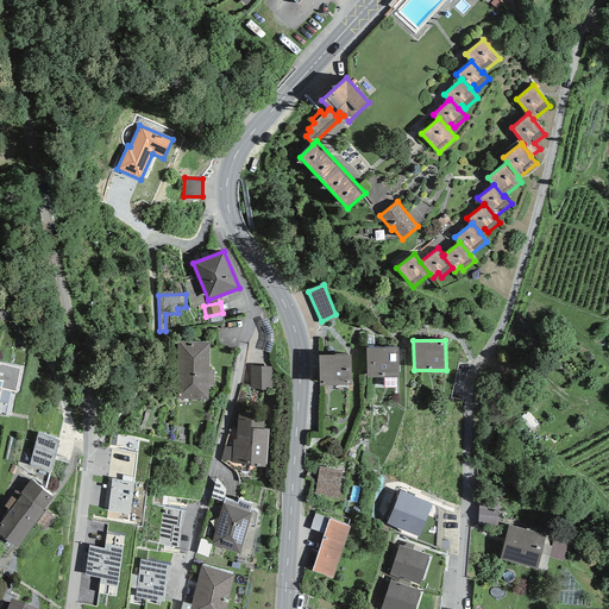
[(208,370),(209,341),(177,341),(176,400),(208,400),(208,387),(213,387),(213,370),(208,370)]
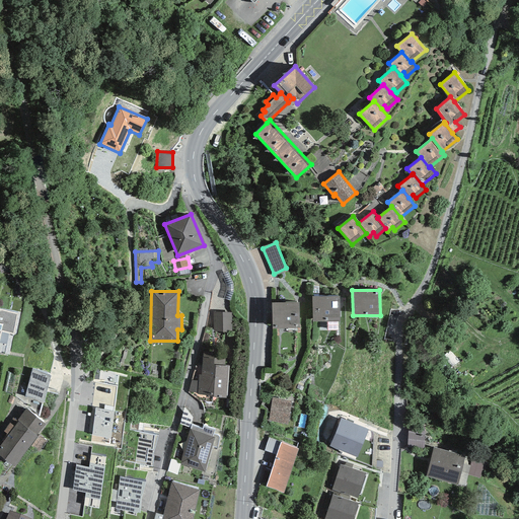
[(340,297),(312,297),(312,321),(340,321),(340,297)]
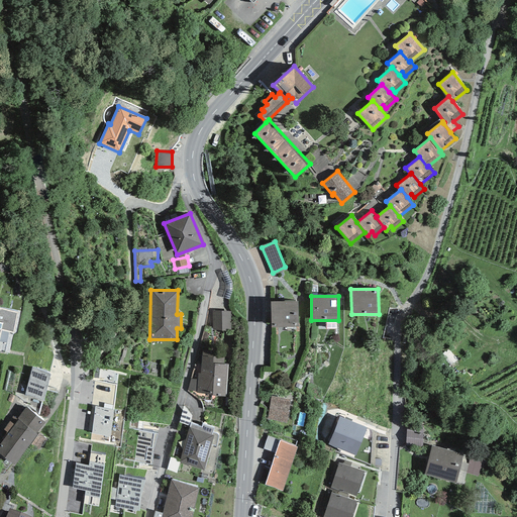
[(298,301),(271,302),(271,327),(299,327),(298,301)]
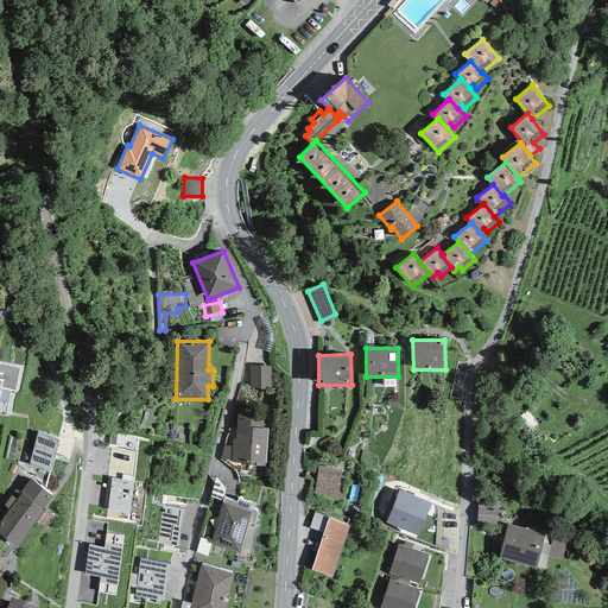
[(0,397),(1,390),(16,392),(21,367),(0,362),(0,397)]
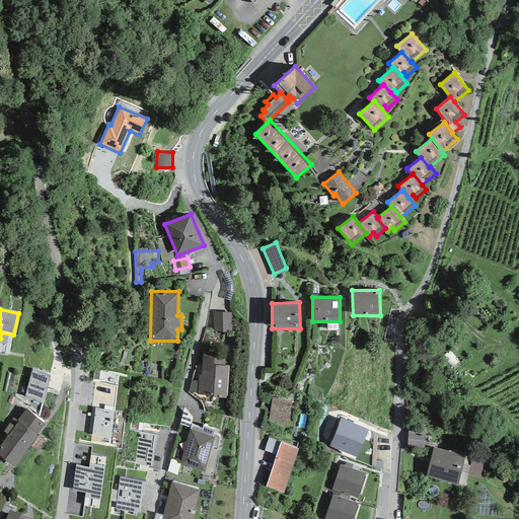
[(232,312),(213,312),(214,331),(232,331),(232,312)]
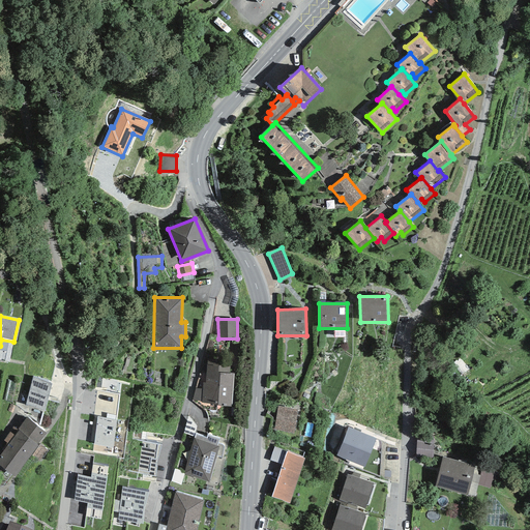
[(231,359),(207,358),(205,383),(202,383),(202,389),(201,401),(201,403),(211,404),(211,406),(232,407),(234,374),(230,374),(231,359)]
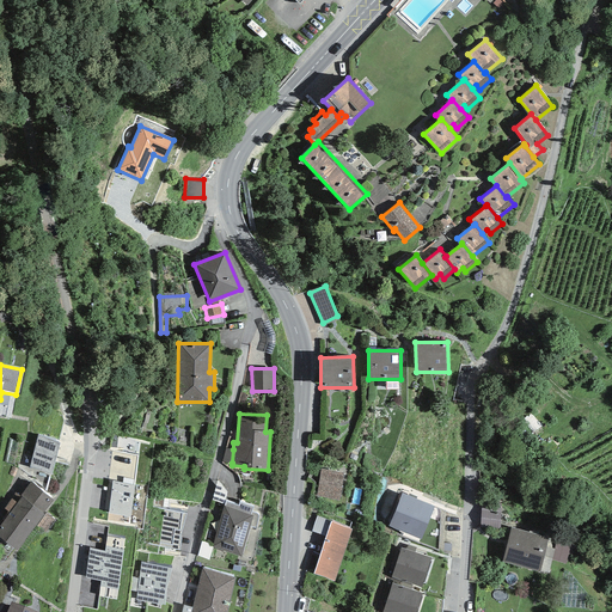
[(60,444),(37,435),(29,467),(51,475),(60,444)]
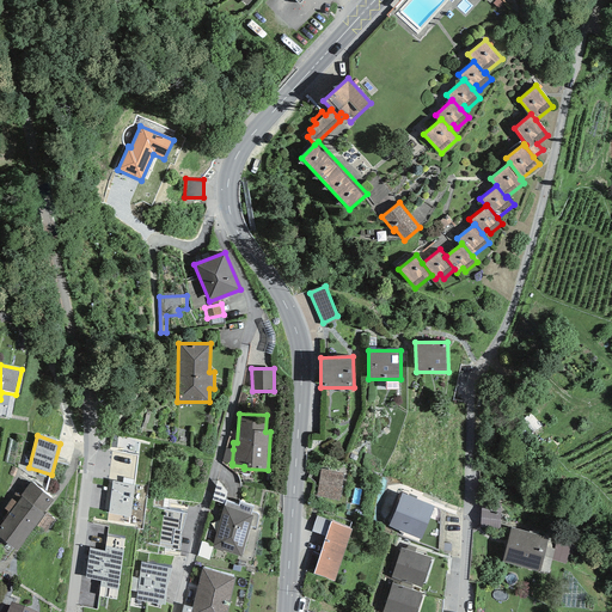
[(232,463),(233,450),(225,450),(221,463),(232,463)]
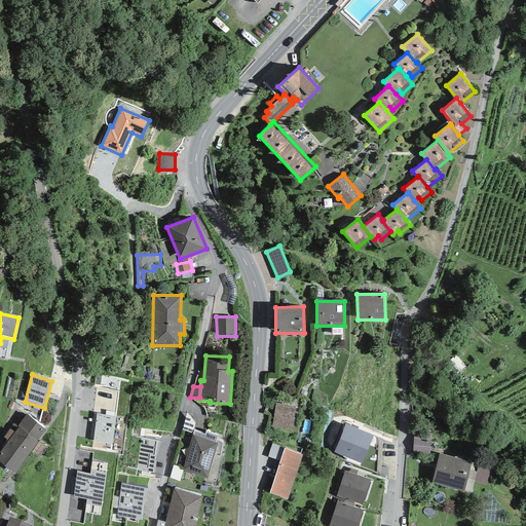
[(276,403),(271,426),(292,430),(296,407),(276,403)]
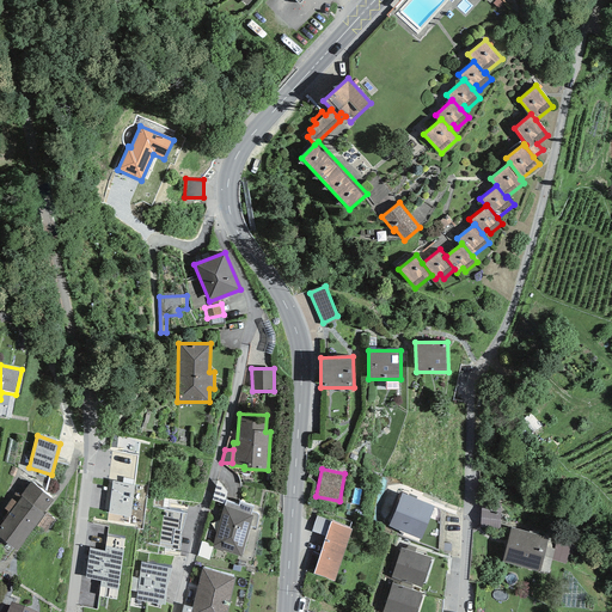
[(134,485),(112,482),(109,513),(130,518),(134,485)]
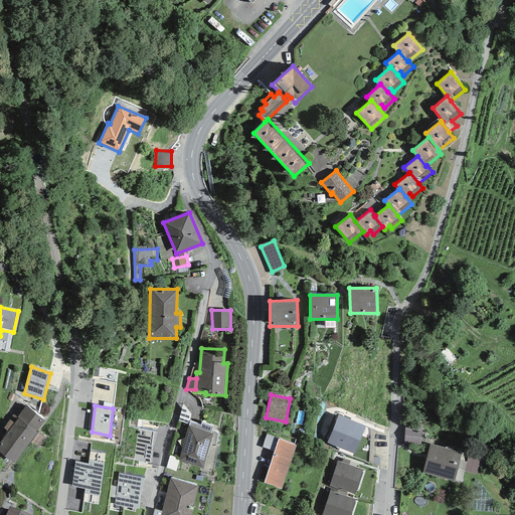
[(44,420),(25,406),(16,417),(13,415),(10,419),(3,428),(8,432),(7,434),(26,448),(37,434),(35,432),(44,420)]
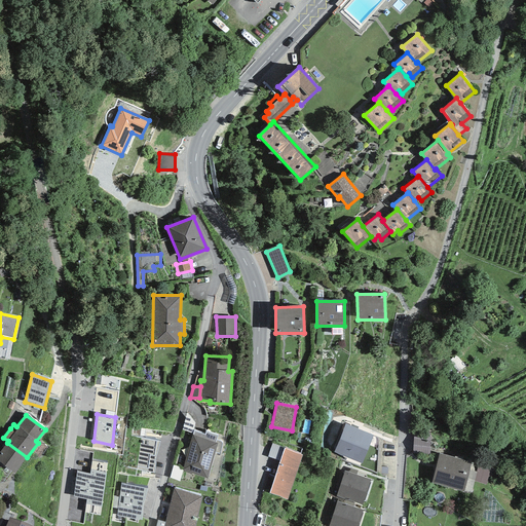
[(346,424),(334,452),(362,463),(373,436),(346,424)]
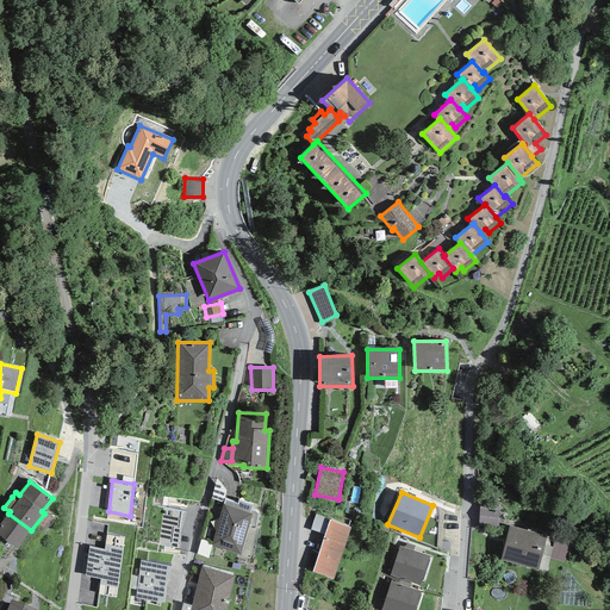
[(253,504),(240,499),(238,504),(225,498),(212,545),(241,555),(253,515),(249,514),(253,504)]
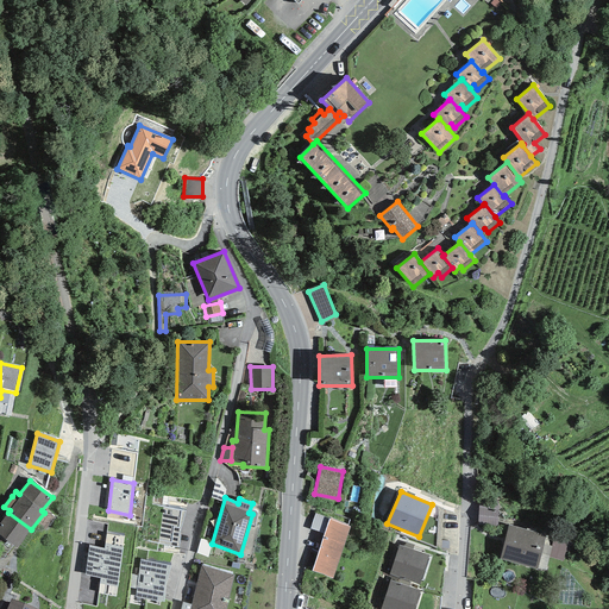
[(498,502),(478,502),(478,526),(497,526),(498,502)]
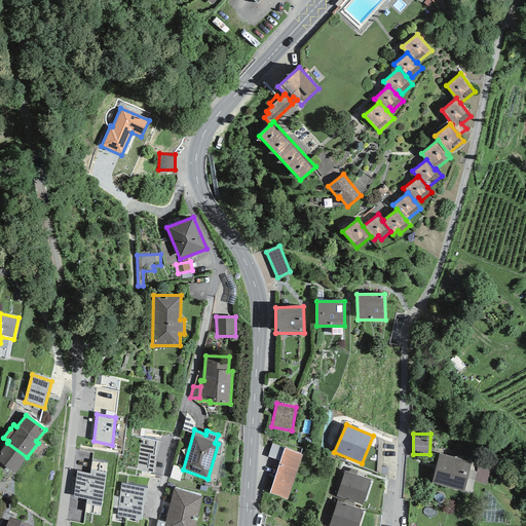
[(141,438),(139,453),(156,456),(160,442),(141,438)]
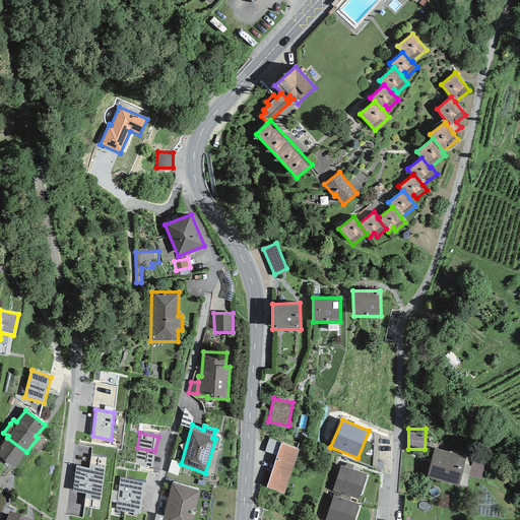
[(0,456),(14,467),(26,452),(7,438),(0,446),(0,456)]
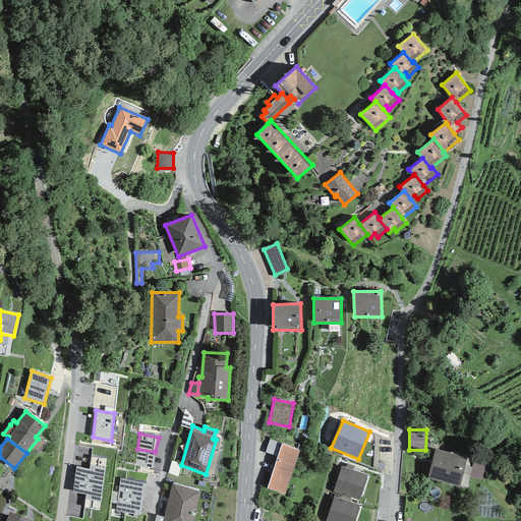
[(281,444),(267,488),(285,496),(299,451),(281,444)]
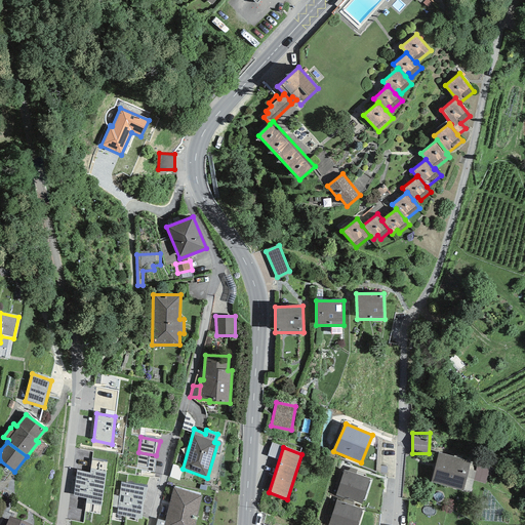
[(154,461),(156,455),(138,452),(136,469),(154,473),(156,461),(154,461)]
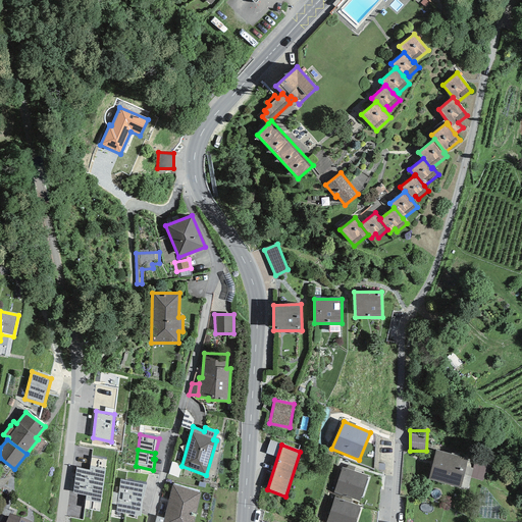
[(436,450),(428,479),(461,488),(469,459),(436,450)]
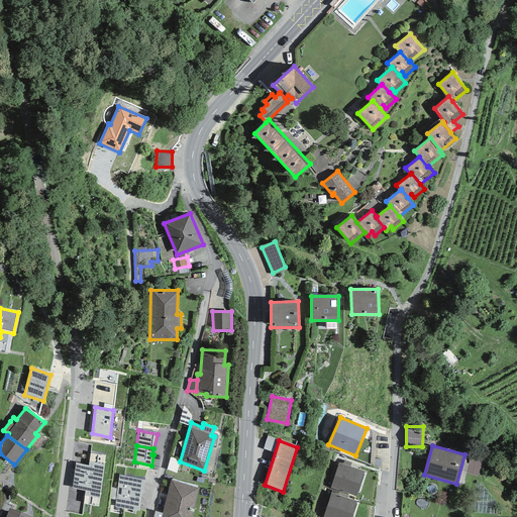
[(76,462),(74,477),(102,482),(105,455),(91,452),(89,466),(76,462)]
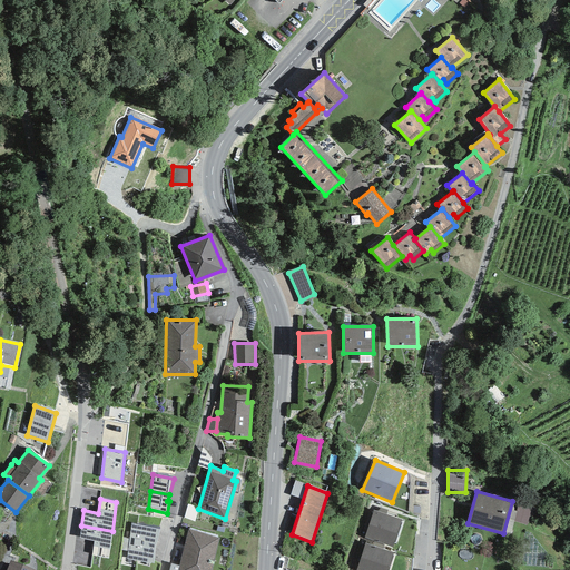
[(521,505),(517,523),(530,526),(533,508),(521,505)]
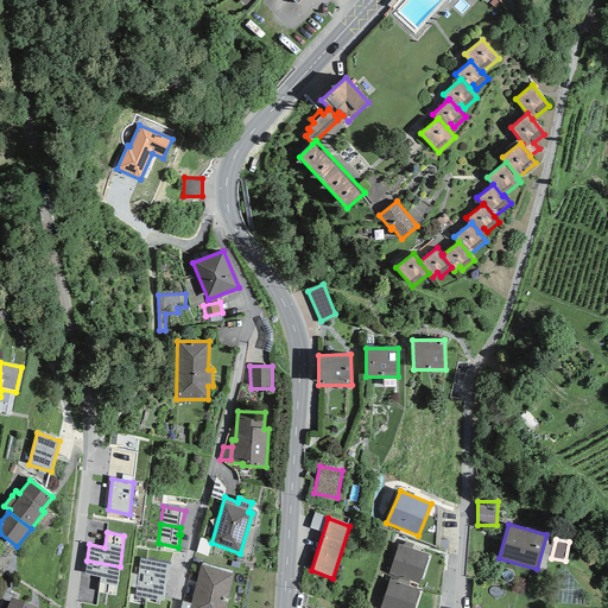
[(399,544),(388,574),(419,584),(430,555),(399,544)]
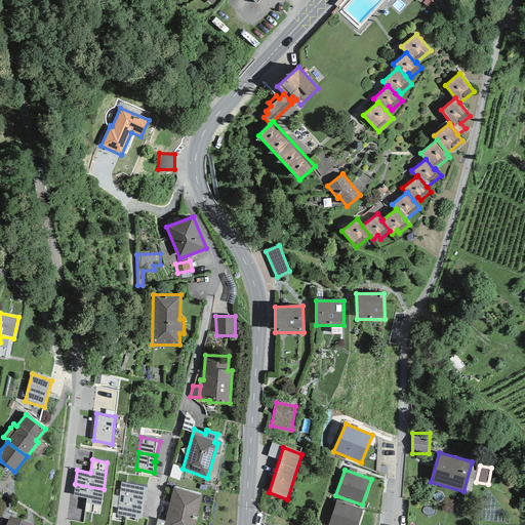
[(147,488),(121,482),(116,515),(140,519),(142,506),(147,488)]
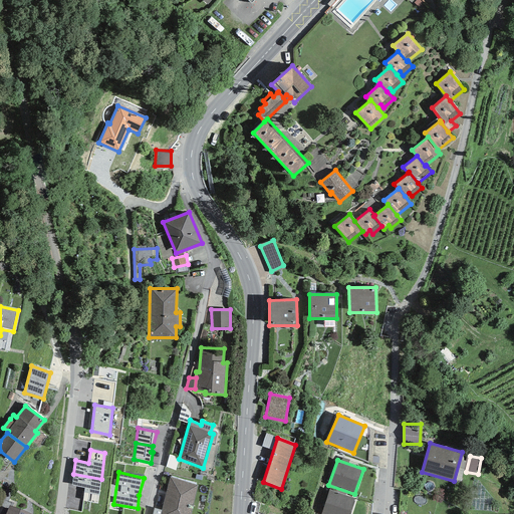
[(101,479),(73,474),(71,485),(84,488),(82,501),(97,504),(101,479)]
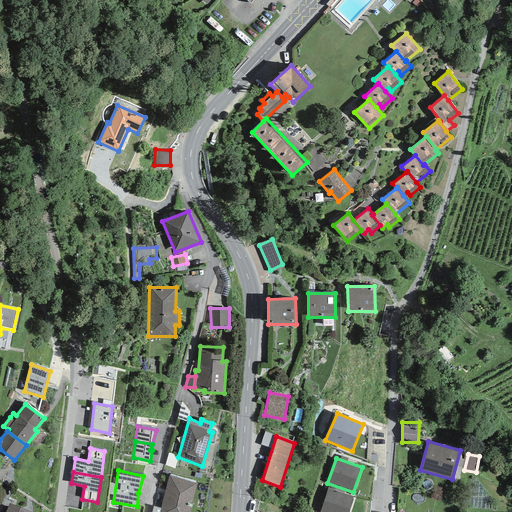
[(190,511),(197,483),(169,474),(159,511),(190,511)]
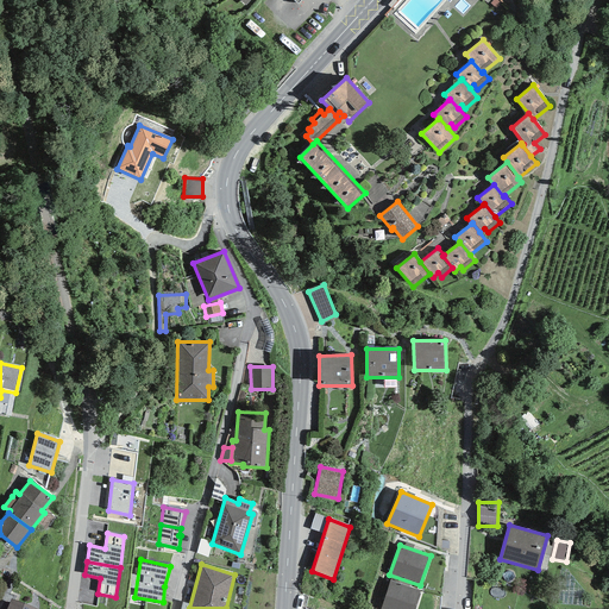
[(390,581),(380,608),(414,608),(420,591),(390,581)]
